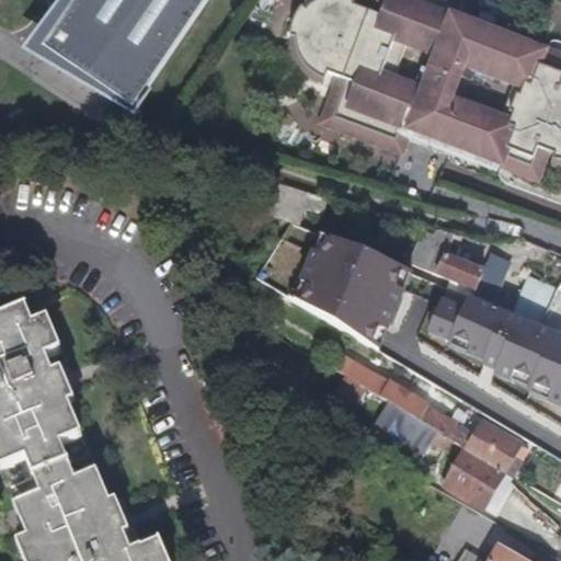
[(203,0),(49,0),(50,0),(58,10),(64,15),(45,44),(81,69),(104,78),(105,75),(114,80),(109,89),(134,105),(182,32),(203,0)]
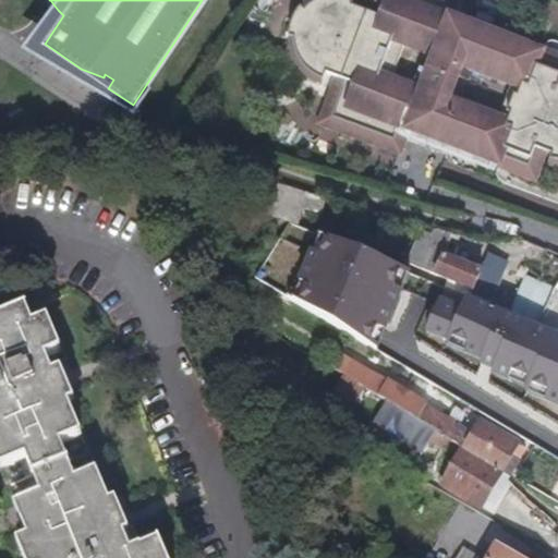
[(306,0),(305,1),(302,5),(299,13),(298,21),(296,28),(296,37),(300,46),(301,48),(304,55),(308,61),(313,65),(318,70),(328,74),(332,61),(344,65),(329,106),(339,110),(338,114),(349,119),(350,116),(368,122),(367,125),(380,130),(381,128),(399,134),(398,136),(405,140),(415,114),(506,150),(507,146),(516,149),(512,159),(540,168),(543,160),(540,159),(546,141),(557,144),(554,155),(557,156),(557,47),(556,46),(554,53),(546,50),(547,47),(456,12),(460,0),(306,0)]
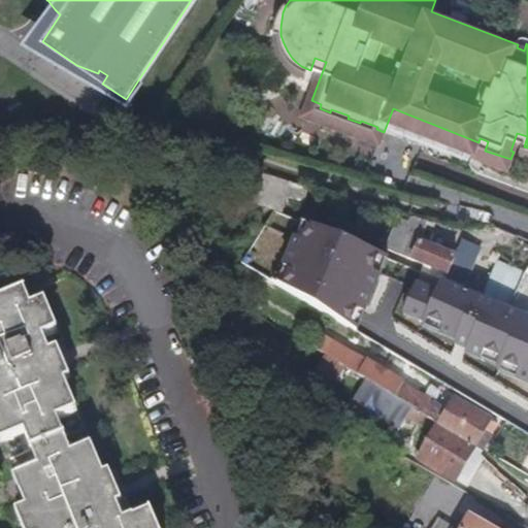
[(285,45),(284,43),(255,33),(243,66),(284,80),(292,58),(288,52),(285,45)]
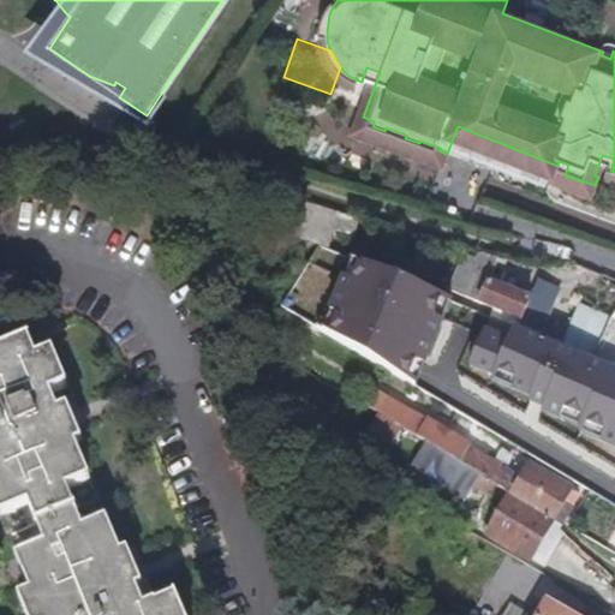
[(604,48),(603,52),(602,55),(610,59),(613,51),(604,48)]
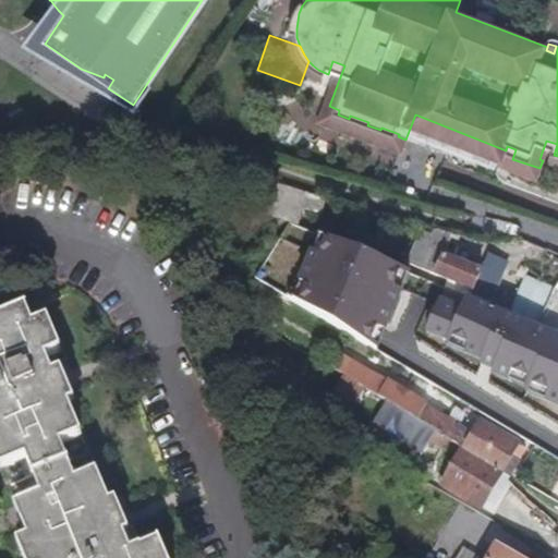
[(349,119),(367,125),(368,122),(350,116),(349,119)]
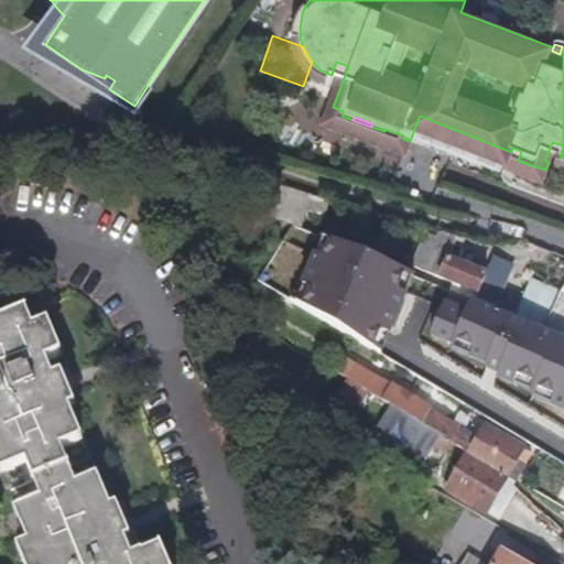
[(384,131),(402,138),(403,136),(386,129),(384,131)]
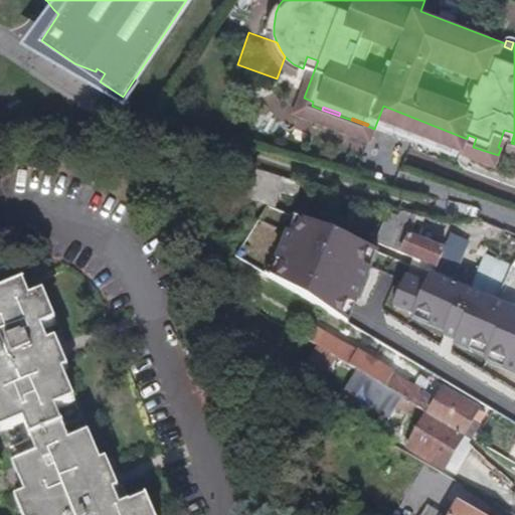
[(465,144),(473,147),(476,138),(468,135),(467,139),(465,144)]
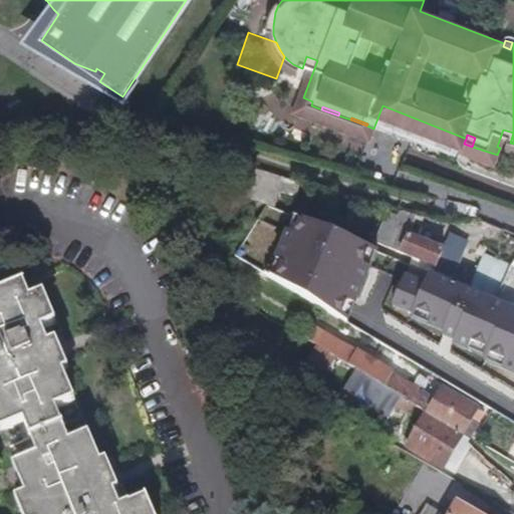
[(295,183),(251,170),(250,200),(268,208),(275,191),(290,198),(295,183)]
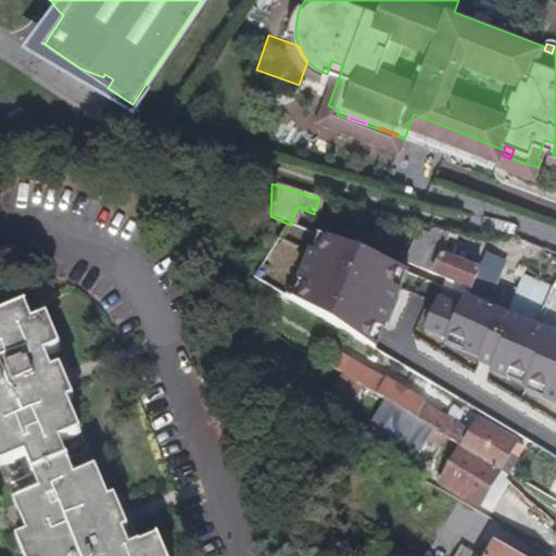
[(450,234),(437,230),(434,237),(431,244),(444,250),(450,234)]
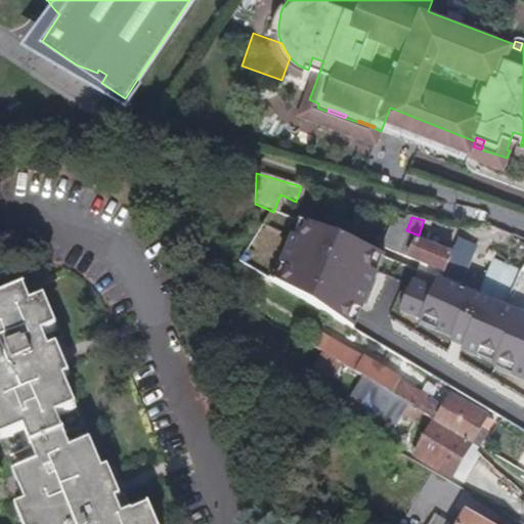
[(424,265),(423,270),(505,304),(520,268),(455,242),(450,256),(417,242),(419,235),(406,230),(409,223),(398,219),(386,249),(424,265)]
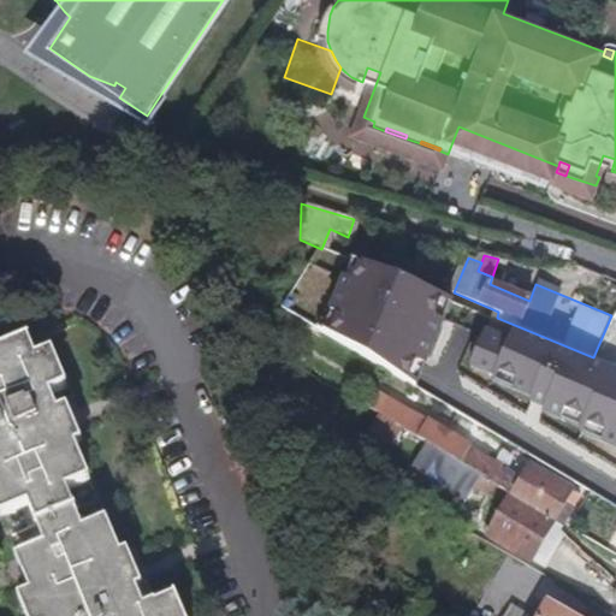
[(419,379),(448,296),(342,260),(312,343),(419,379)]
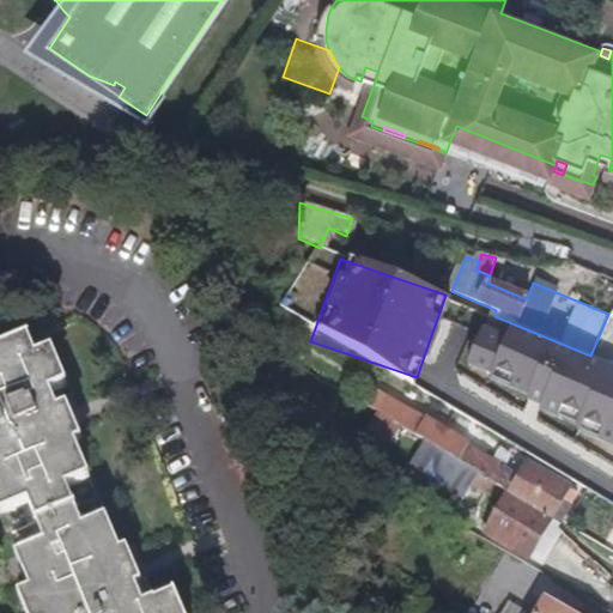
[(612,448),(612,365),(517,326),(510,340),(487,329),(467,369),(541,407),(539,414),(612,448)]
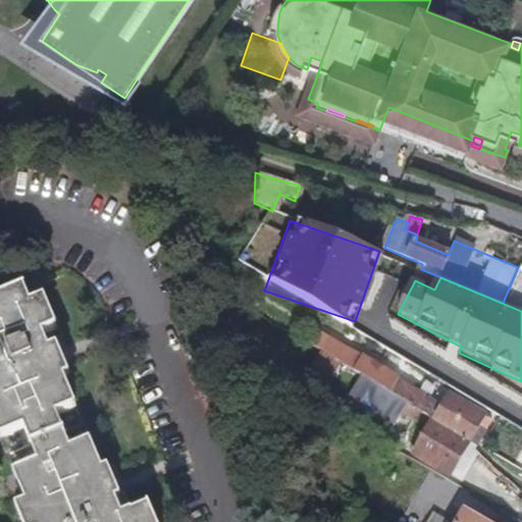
[(53,373),(46,356),(52,353),(46,335),(58,330),(45,299),(35,303),(29,290),(0,300),(0,431),(10,457),(87,424),(68,380),(64,382),(59,371),(53,373)]
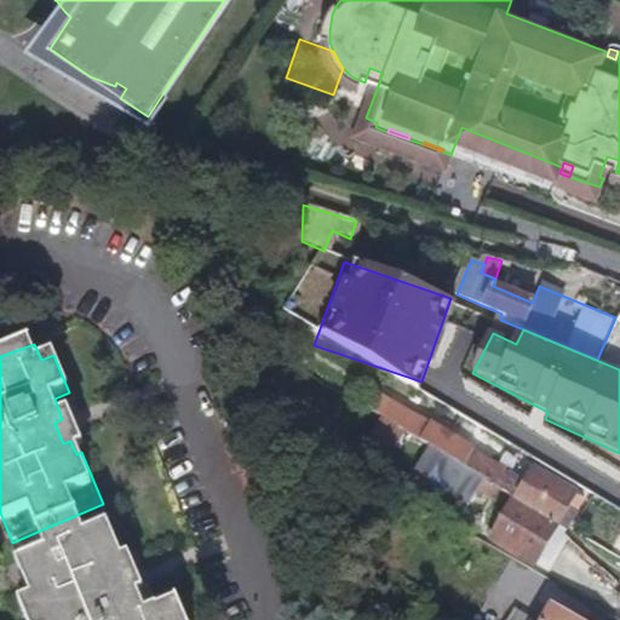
[(371,394),(362,408),(383,420),(411,436),(423,414),(408,406),(409,402),(380,384),(374,395),(371,394)]
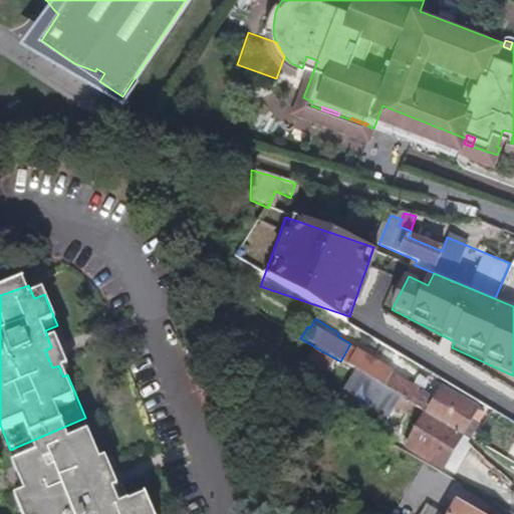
[(71,373),(58,343),(51,347),(45,350),(52,367),(58,365),(63,376),(67,374),(71,373)]
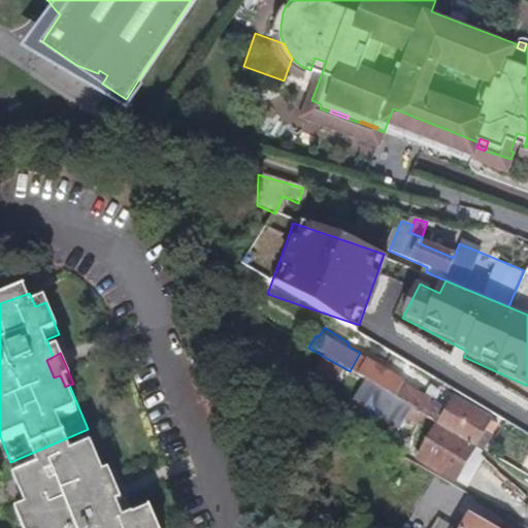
[(431,419),(434,421),(441,406),(380,370),(372,385),(431,419)]
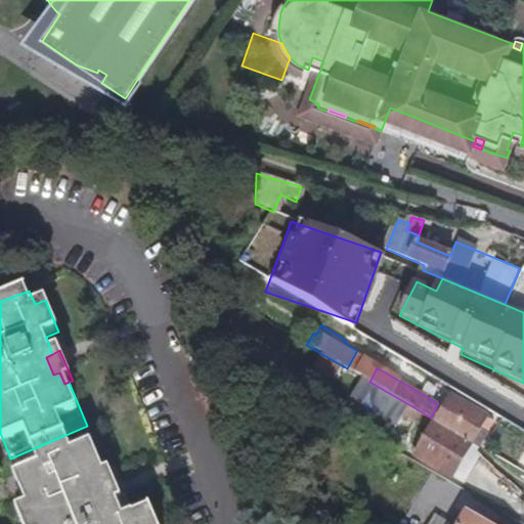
[(369,382),(366,380),(352,405),(376,420),(373,425),(398,440),(406,426),(401,422),(403,416),(422,427),(428,416),(369,382)]
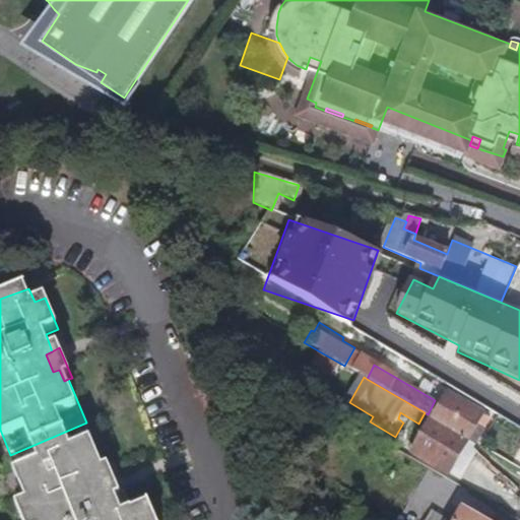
[(468,438),(477,423),(481,414),(448,395),(435,418),(468,438)]
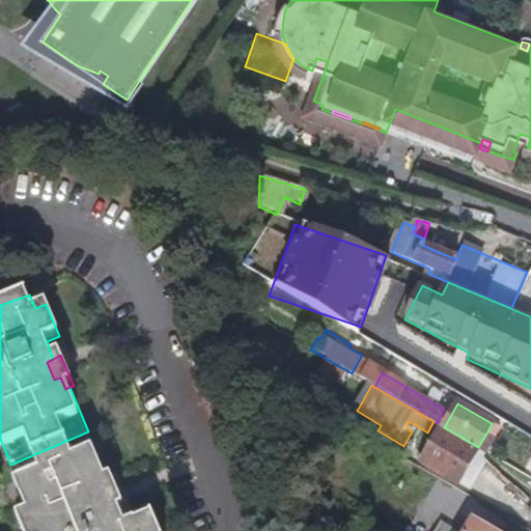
[(381,425),(357,411),(354,416),(378,430),(381,425)]
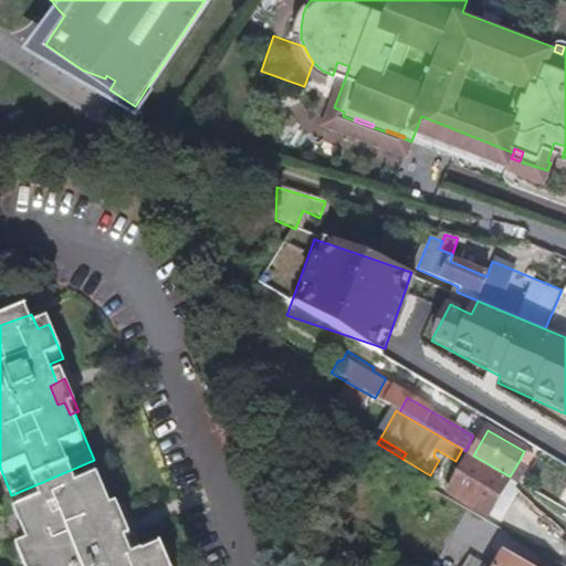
[(451,493),(489,514),(510,477),(473,456),(451,493)]
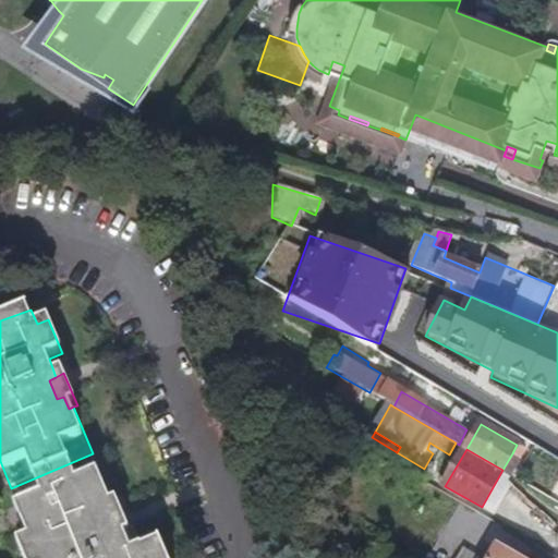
[(172,557),(164,537),(160,538),(143,545),(136,529),(131,530),(117,537),(108,518),(113,516),(107,502),(113,500),(93,453),(11,488),(32,536),(21,541),(27,557),(172,557)]
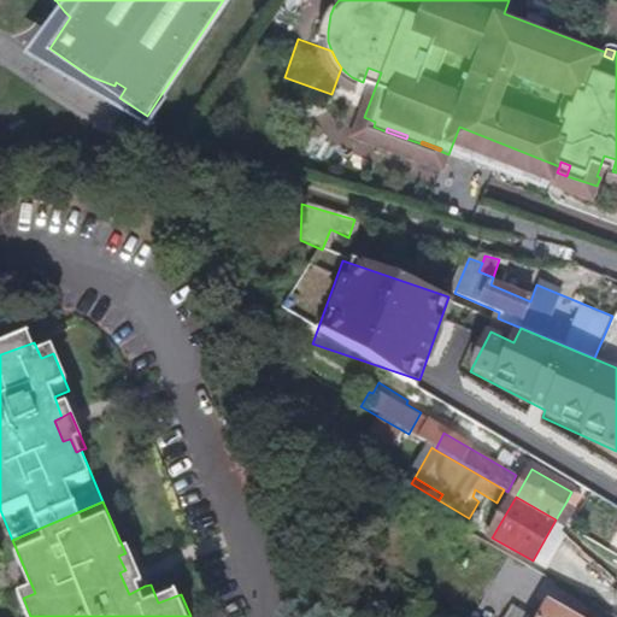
[(556,519),(559,522),(570,504),(566,501),(556,519)]
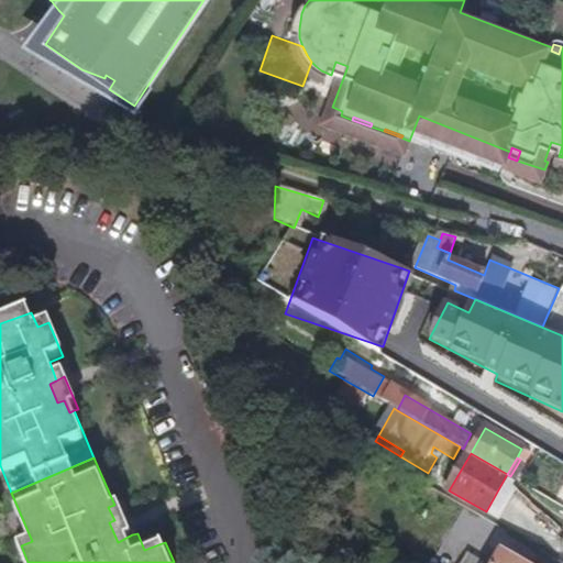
[(508,481),(510,476),(507,474),(486,511),(489,514),(508,481)]
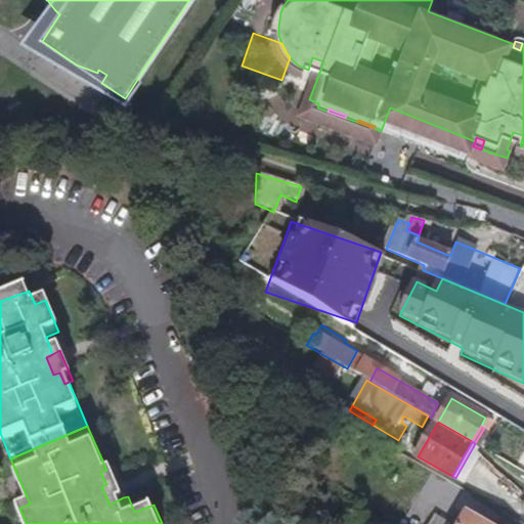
[(123,497),(111,472),(110,470),(106,470),(100,472),(106,484),(101,486),(110,505),(123,497)]
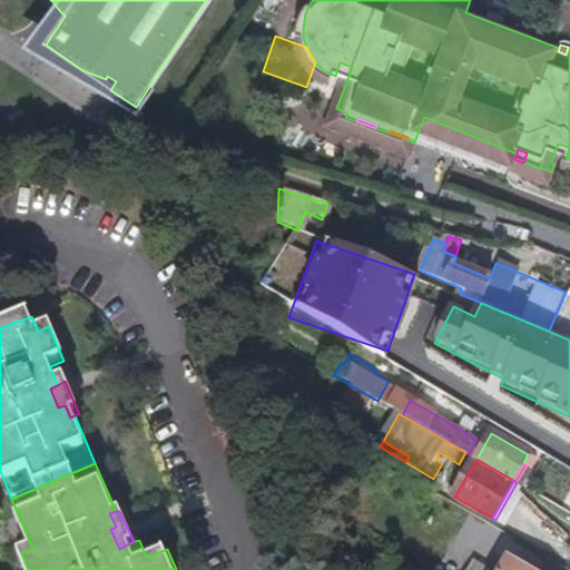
[(536,569),(512,556),(503,569),(536,569)]
